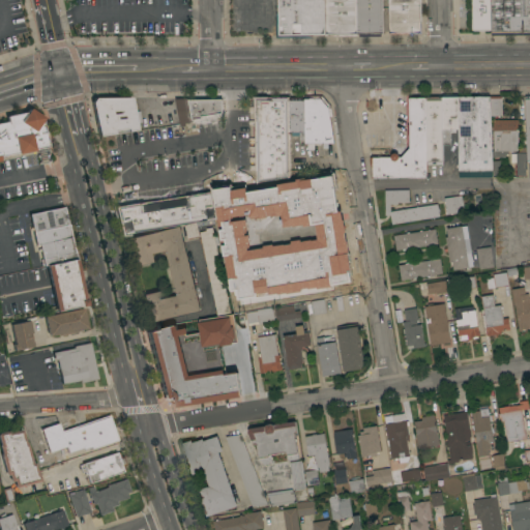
[(325,0),(325,34),(278,35),(277,0),(325,0)]
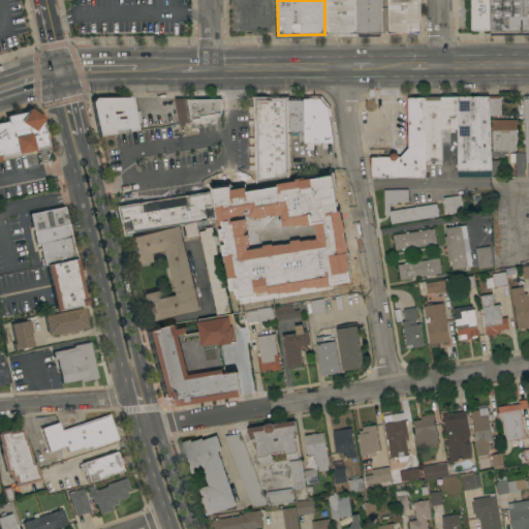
[(356,0),(356,34),(324,34),(324,0),(356,0)]
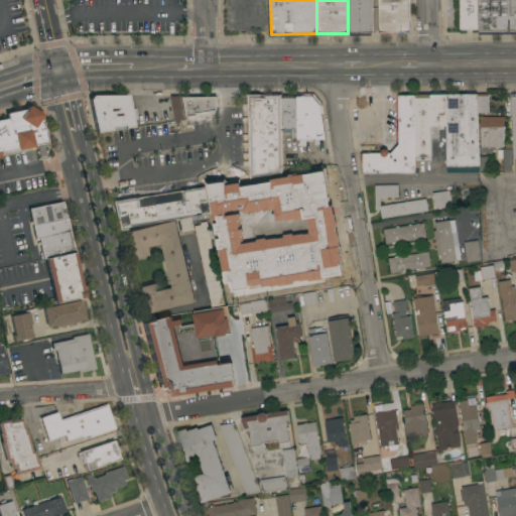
[(372,0),(373,32),(348,33),(348,0),(372,0)]
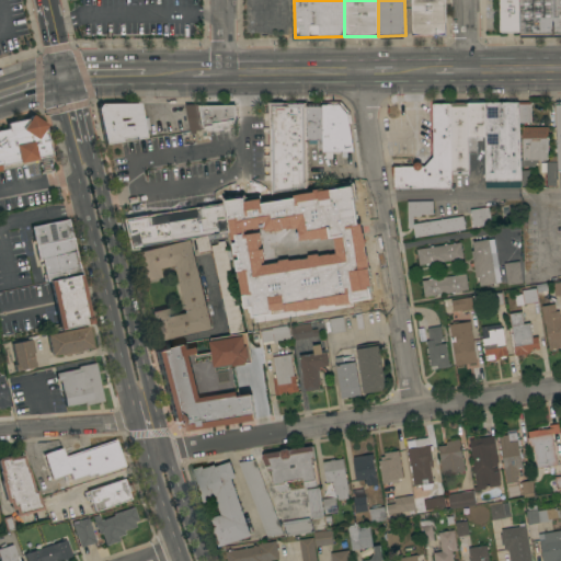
[(445,0),(445,35),(411,35),(411,0),(445,0)]
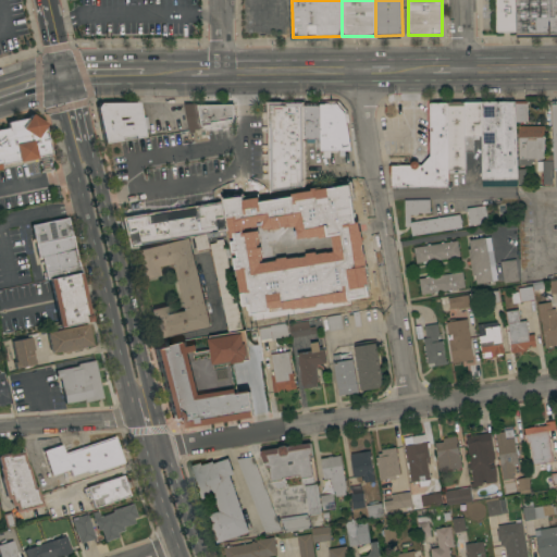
[(516,0),(516,32),(496,32),(496,0),(516,0)]
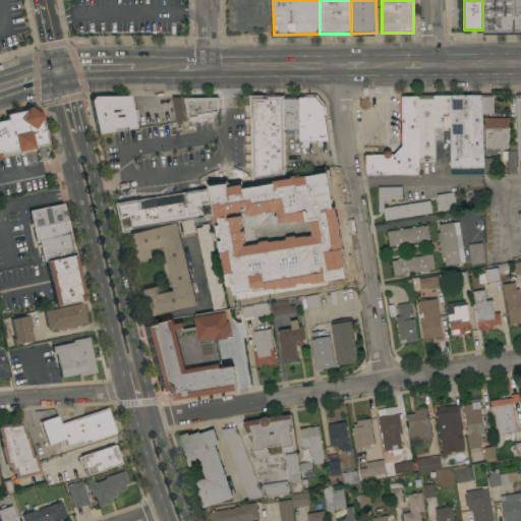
[(515,0),(515,32),(482,32),(482,30),(482,0),(515,0)]
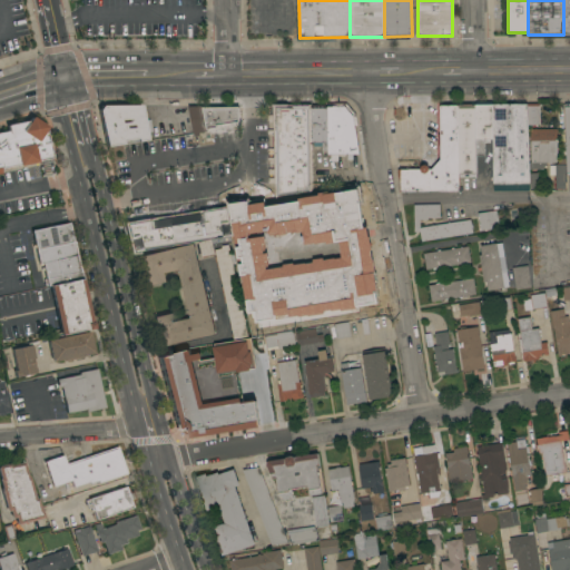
[(459,100),(474,100),(474,101),(475,155),(475,174),(459,174),(459,105),(459,100)]
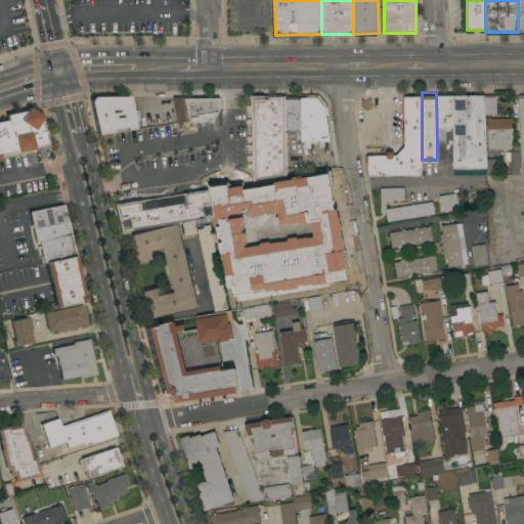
[(452,127),(447,127),(447,131),(445,131),(445,142),(437,142),(436,93),(452,92),(452,96),(452,127)]
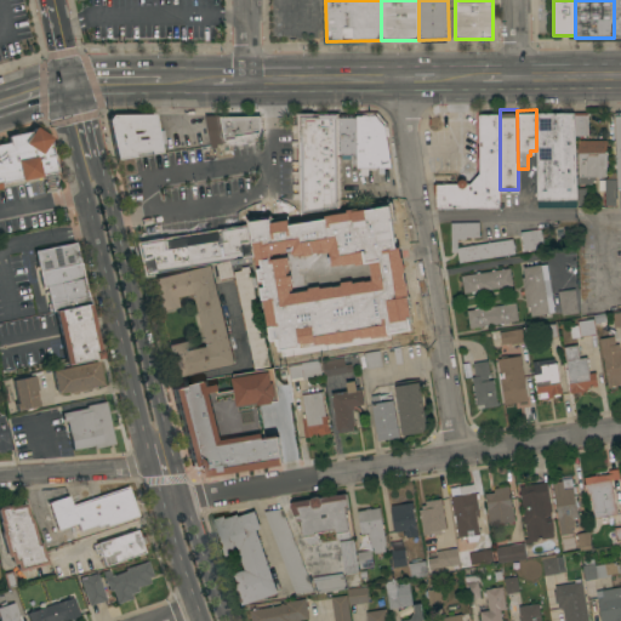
[(221,117),(229,117),(229,113),(250,113),(250,117),(261,117),(261,132),(254,134),(254,136),(226,141),(221,117)]
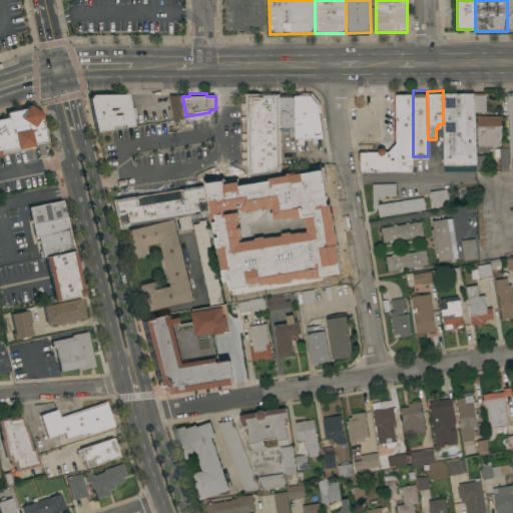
[(280,171),(249,176),(249,173),(246,173),(246,160),(248,160),(248,158),(245,158),(245,138),(249,138),(249,136),(245,136),(245,115),(248,115),(248,112),(245,112),(245,99),(248,99),(248,96),(251,96),(251,93),(263,93),(263,96),(279,96),(279,128),(280,171)]
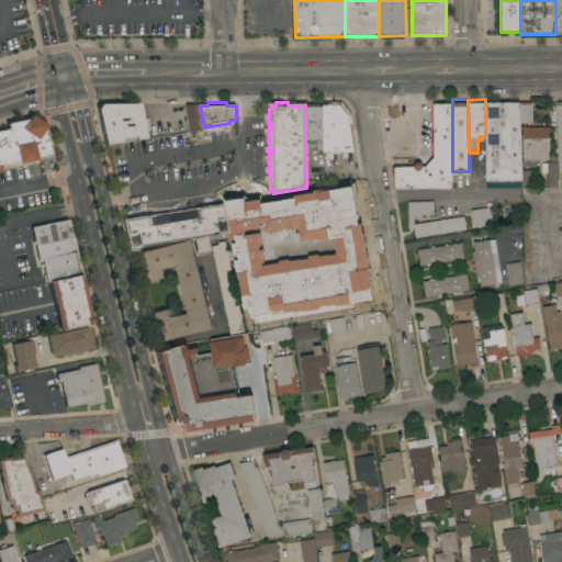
[(516,103),(516,102),(520,102),(520,123),(520,159),(521,166),(521,188),(486,188),(485,136),(485,103),(516,103)]
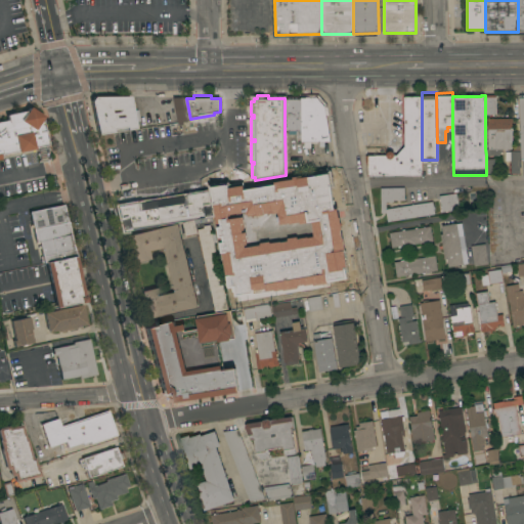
[(485,95),(495,95),(496,115),(485,115),(485,95)]
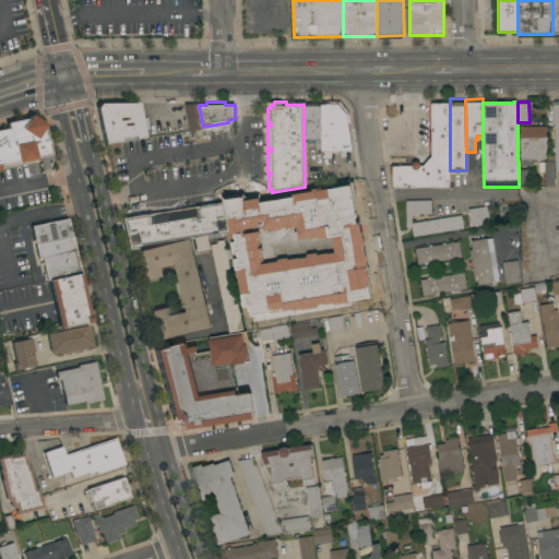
[(450,170),(450,187),(390,188),(390,166),(413,166),(413,164),(414,163),(416,162),(418,163),(419,164),(420,166),(423,166),(431,156),(431,103),(450,103),(450,170)]
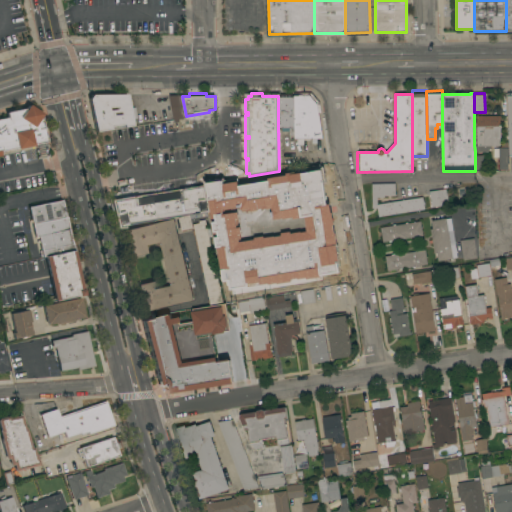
[(126,95),(128,108),(132,107),(134,118),(130,119),(131,126),(123,127),(123,125),(109,128),(110,129),(95,132),(88,99),(91,95),(126,95)]
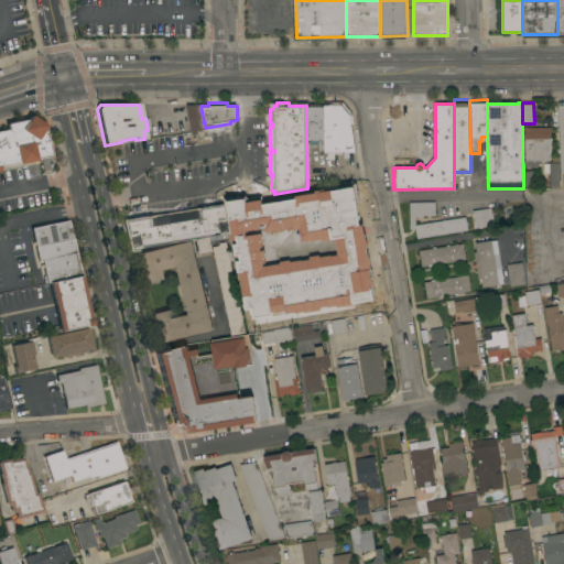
[(205,130),(191,132),(186,105),(201,105),(201,106),(205,128),(205,130)]
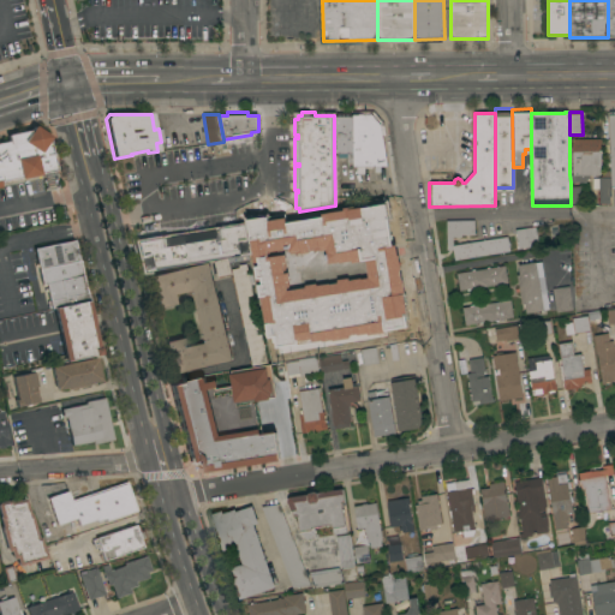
[(353,115),(372,114),(381,124),(388,166),(353,167),(353,162),(353,115)]
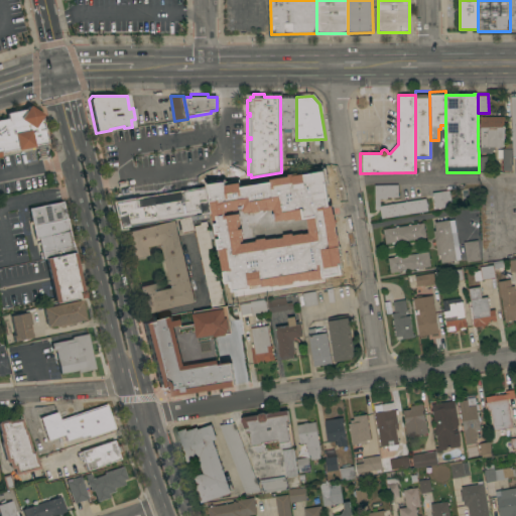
[(280,97),(296,97),(296,136),(292,136),(292,128),(280,129),(280,97)]
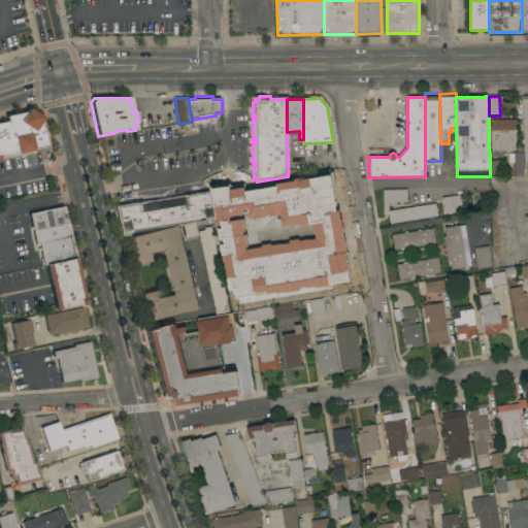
[(29,108),(43,118),(41,120),(44,131),(47,146),(34,150),(34,151),(18,155),(18,153),(0,156),(0,122),(6,121),(5,117),(27,111),(29,108)]
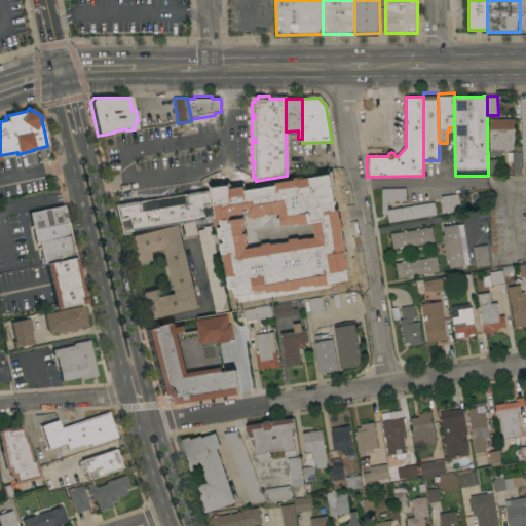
[(489,149),(489,118),(513,118),(514,149),(504,149),(500,155),(488,155),(487,149),(489,149)]
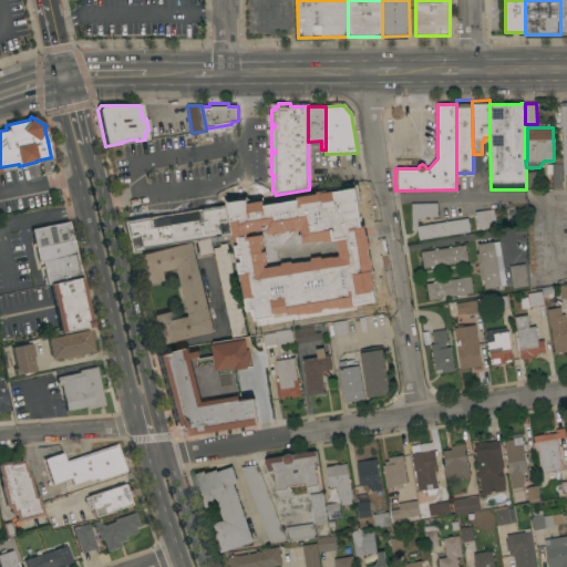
[(563,187),(553,187),(553,174),(546,174),(546,164),(562,163),(563,187)]
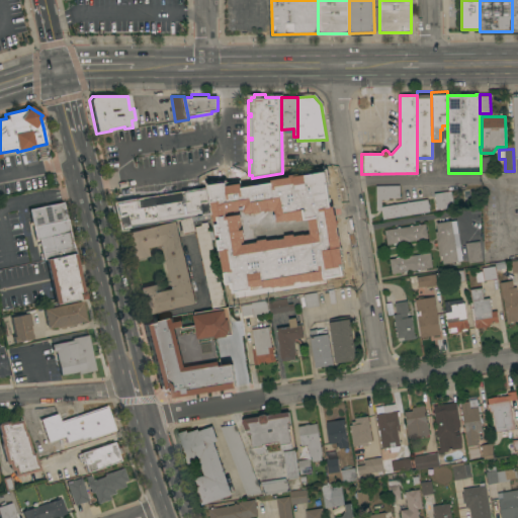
[(491,171),(482,171),(482,157),(490,157),(491,171)]
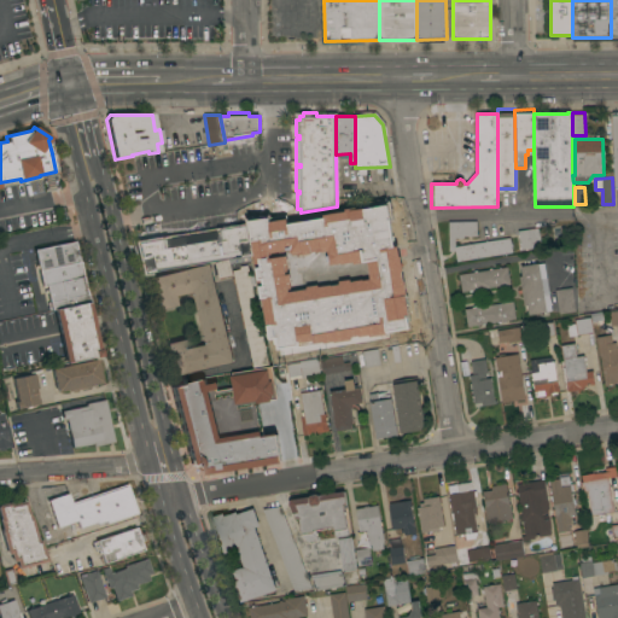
[(509,238),(512,252),(456,261),(454,249),(449,249),(449,221),(477,221),(477,235),(464,235),(464,238),(455,238),(455,246),(509,238)]
